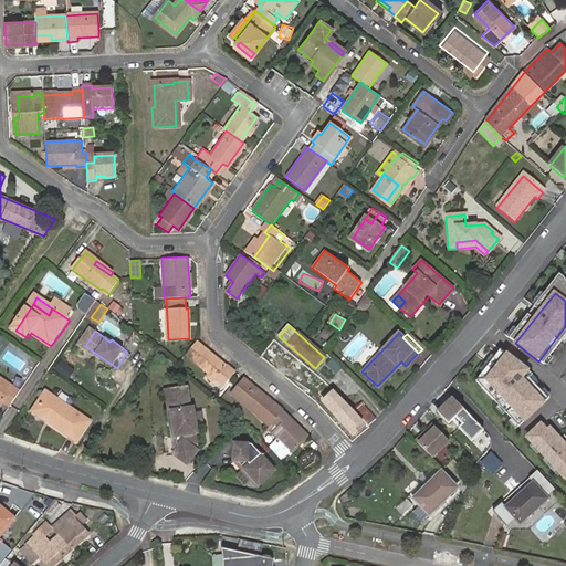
[(237,370),(197,339),(186,354),(226,386),(237,370)]
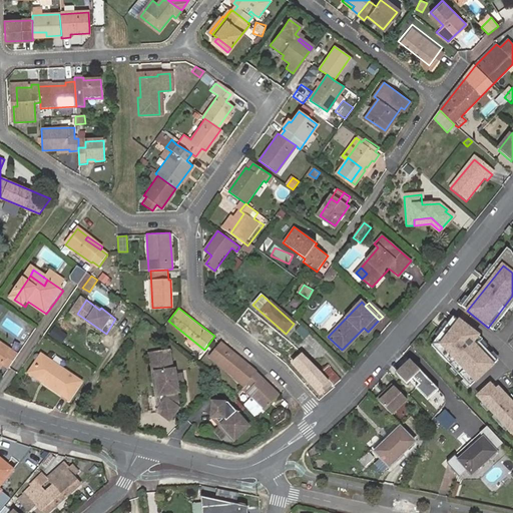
[(480,338),(460,322),(440,346),(476,385),(495,368),(475,345),(480,338)]
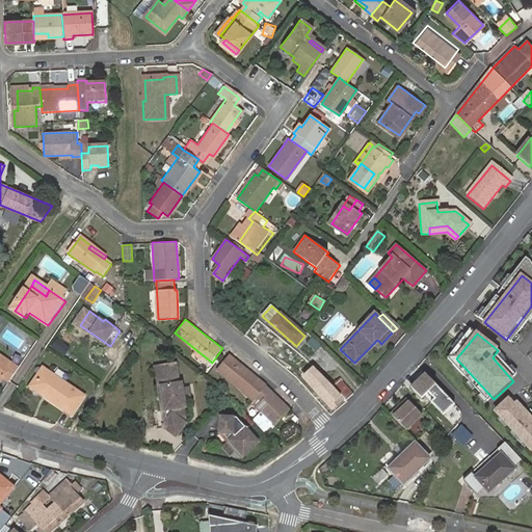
[(56,338),(51,349),(65,355),(71,344),(56,338)]
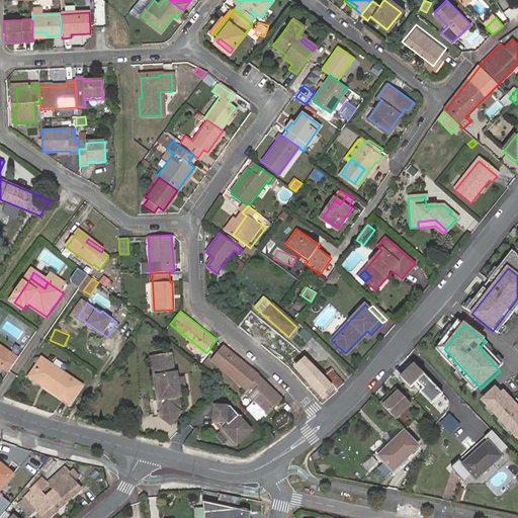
[(366,340),(371,335),(367,331),(362,336),(366,340)]
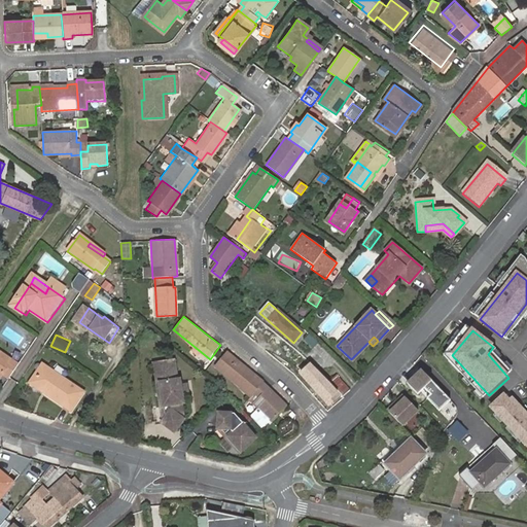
[(330,382),(299,349),(293,354),(307,369),(301,374),(329,406),(341,394),(330,382)]
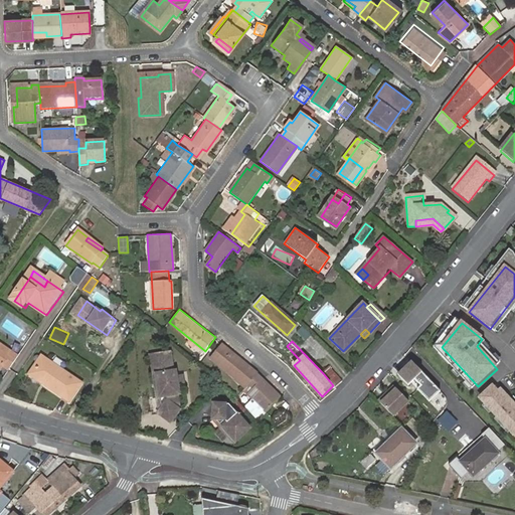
[(11,372),(21,358),(0,343),(0,367),(3,370),(5,368),(11,372)]
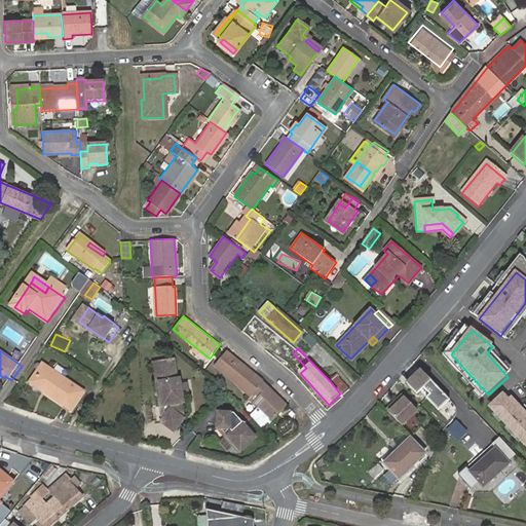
[(262,382),(229,351),(218,365),(241,385),(240,387),(251,397),(253,393),(262,382)]
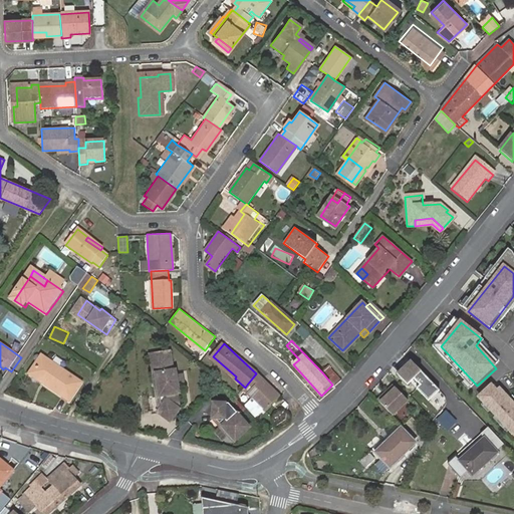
[(171,423),(180,410),(178,396),(180,396),(179,389),(183,388),(185,384),(184,380),(181,377),(178,377),(177,371),(174,372),(171,353),(150,355),(153,376),(155,376),(159,399),(166,398),(167,402),(158,413),(171,423)]
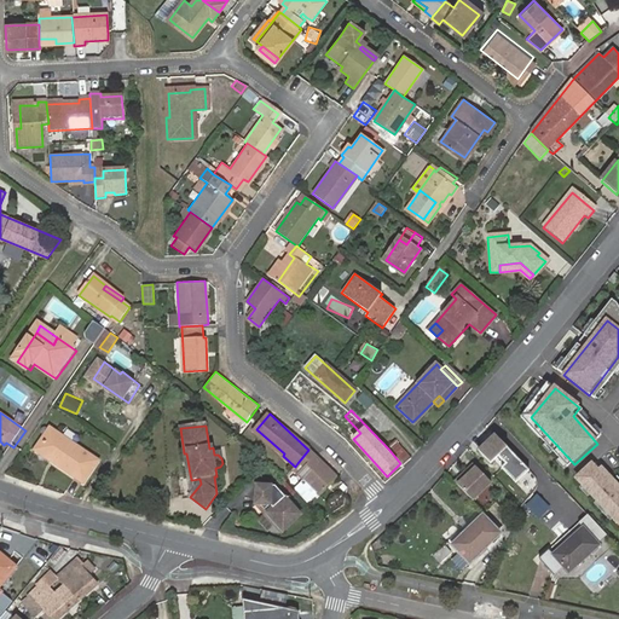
[(58,428),(46,446),(63,457),(59,462),(90,481),(104,460),(58,428)]
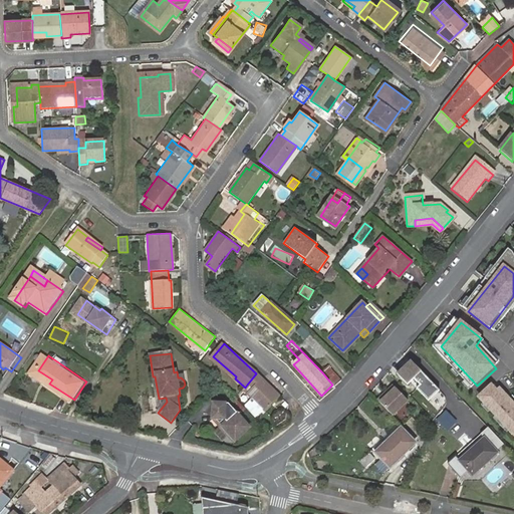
[(411,362),(397,376),(408,388),(414,380),(420,388),(417,391),(429,403),(440,393),(411,362)]
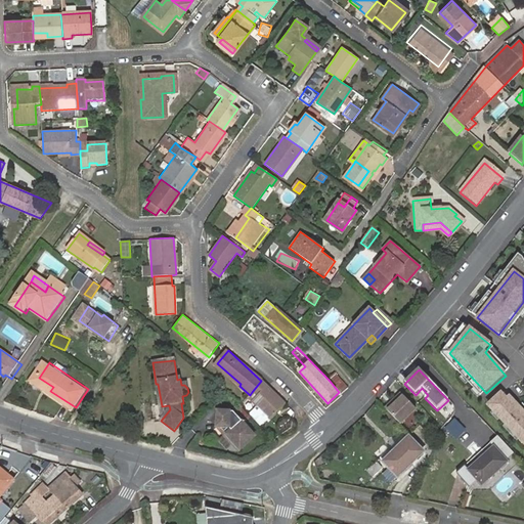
[(329,380),(339,392),(342,395),(348,389),(335,374),(329,380)]
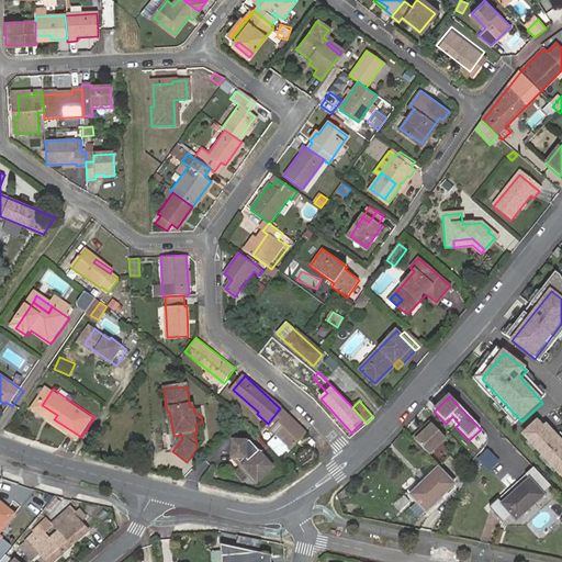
[(57,415),(42,405),(40,409),(54,419),(57,415)]
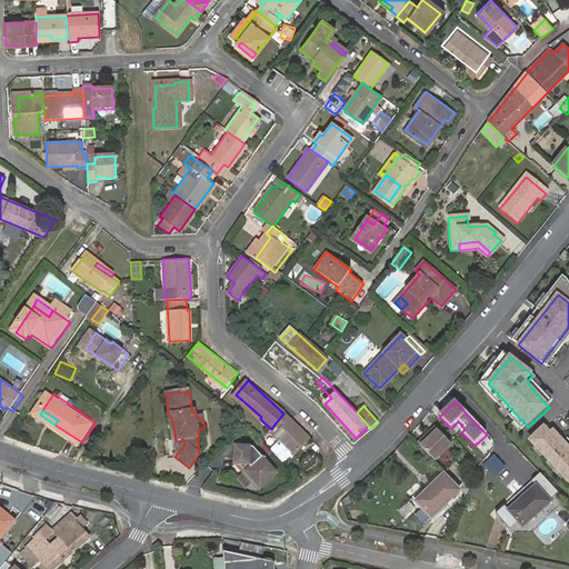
[(293,455),(309,439),(283,413),(273,426),(279,430),(273,436),(279,441),(271,449),(282,461),(291,452),(293,455)]
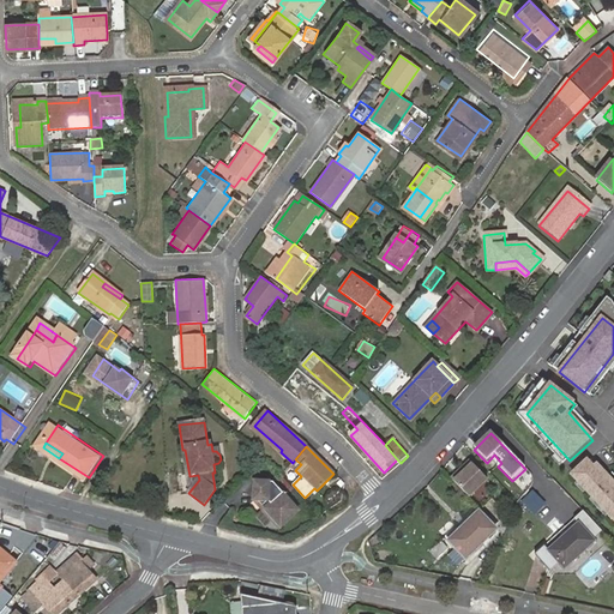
[(470,461),(451,477),(469,497),(487,479),(470,461)]
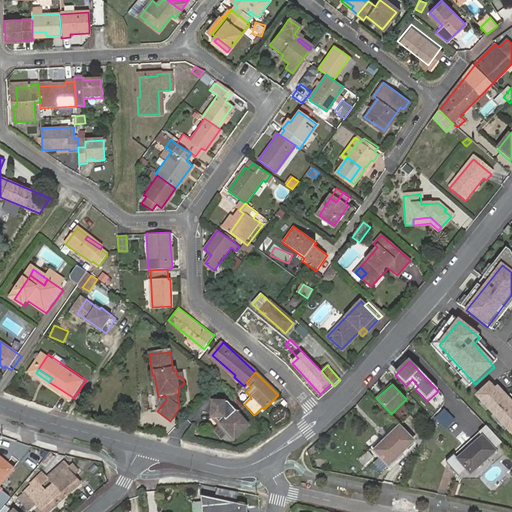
[(495,390),(490,384),(476,397),(511,435),(511,402),(498,387),(495,390)]
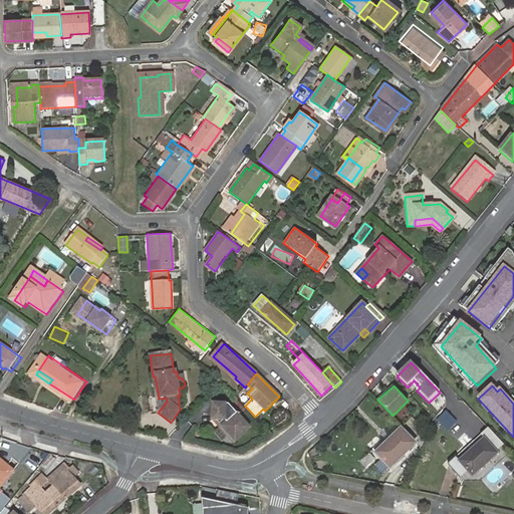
[(213,403),(212,418),(224,419),(227,422),(222,426),(235,441),(250,427),(229,404),(213,403)]
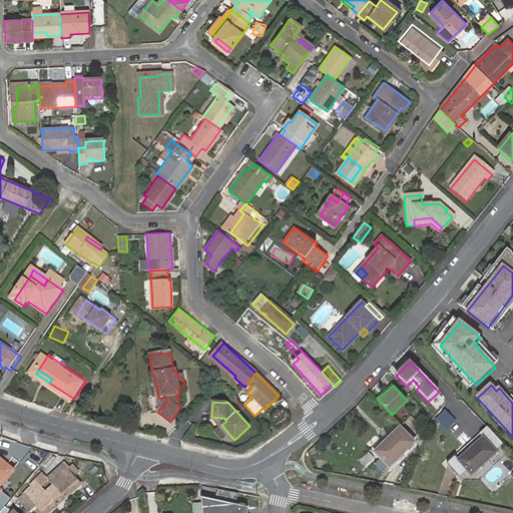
[(375,452),(389,466),(415,442),(401,428),(375,452)]
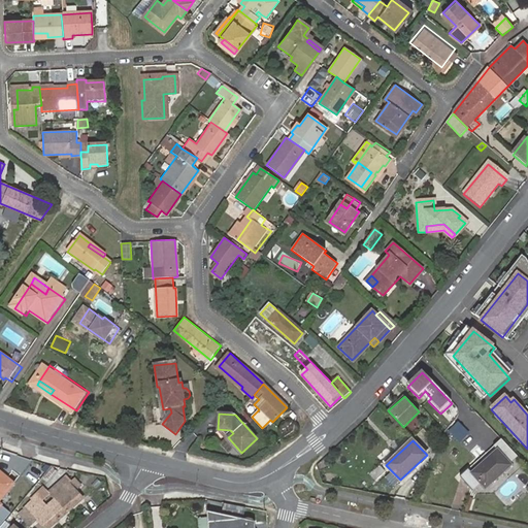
[(498,451),(472,473),(486,488),(510,465),(498,451)]
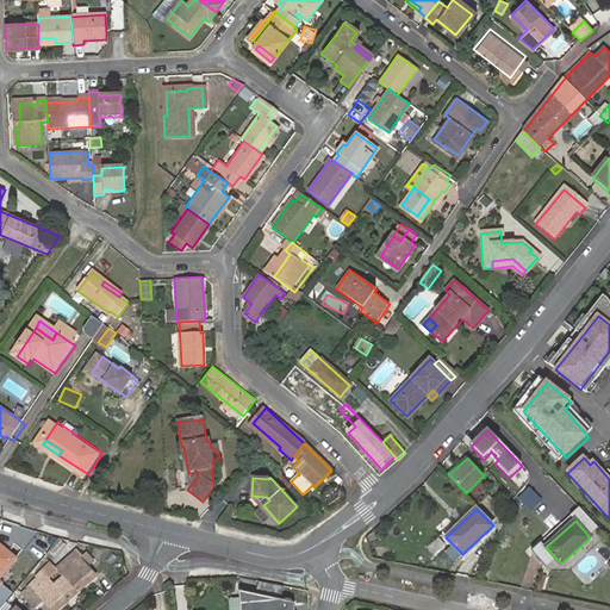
[(437,536),(427,548),(434,555),(444,545),(437,536)]
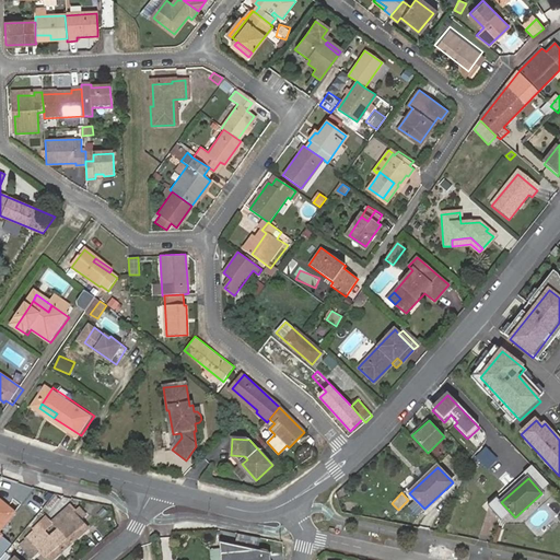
[(0,527),(14,511),(0,499),(0,527)]
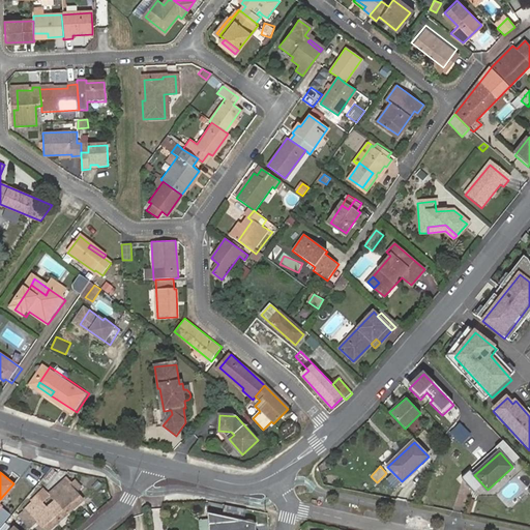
[(77,479),(70,484),(76,490),(82,484),(77,479)]
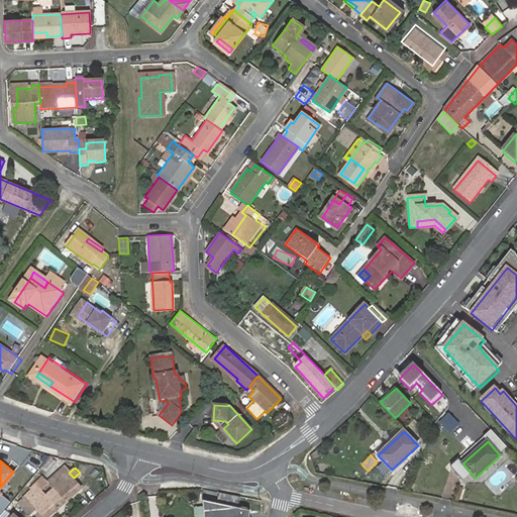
[(25,497),(18,503),(29,515),(36,509),(43,516),(47,516),(82,487),(74,478),(69,473),(68,472),(66,473),(62,469),(47,482),(54,488),(46,495),(41,490),(33,497),(28,491),(24,495),(25,497)]
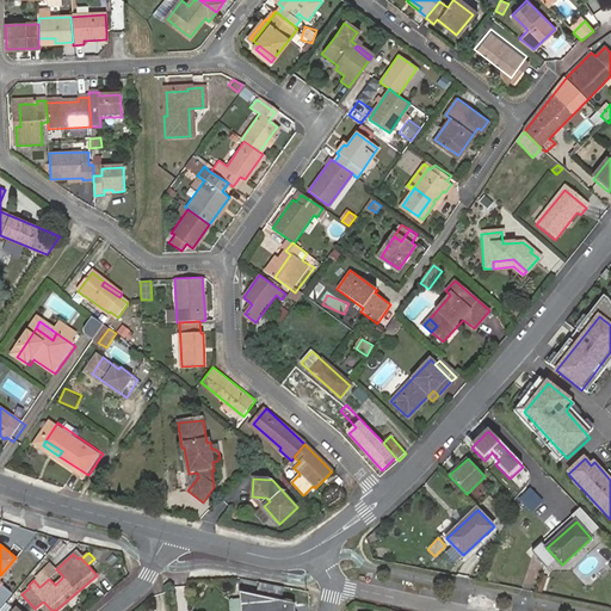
[(0,606),(0,608),(12,593),(0,582),(0,606)]
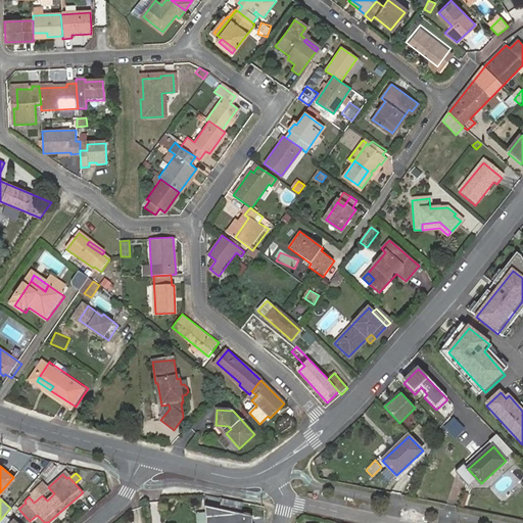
[(251,522),(251,517),(204,507),(205,522),(210,522),(217,522),(216,522),(251,522)]
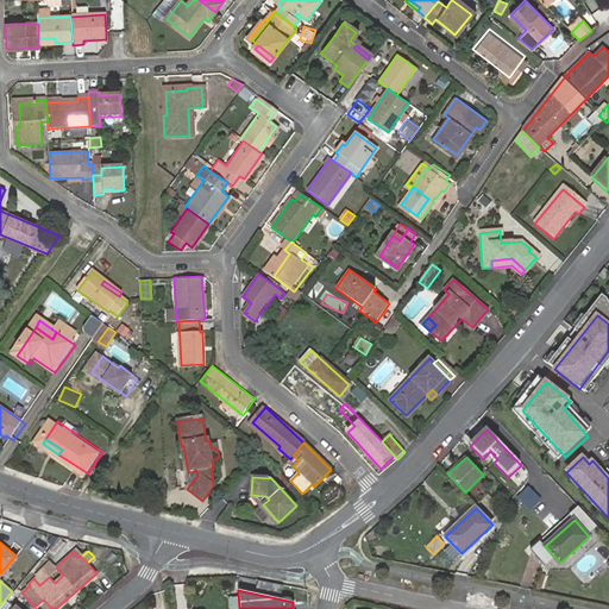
[(239,608),(238,597),(228,597),(228,608),(239,608)]
